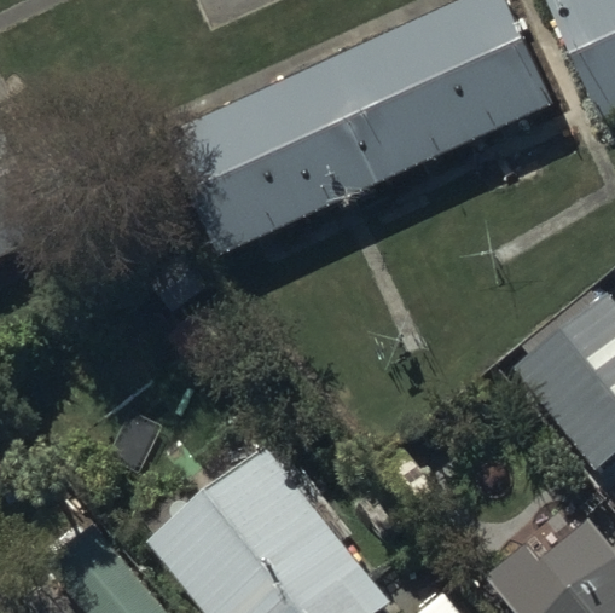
[(458,0),(158,140),(213,256),(541,103),(493,0),(458,0)]
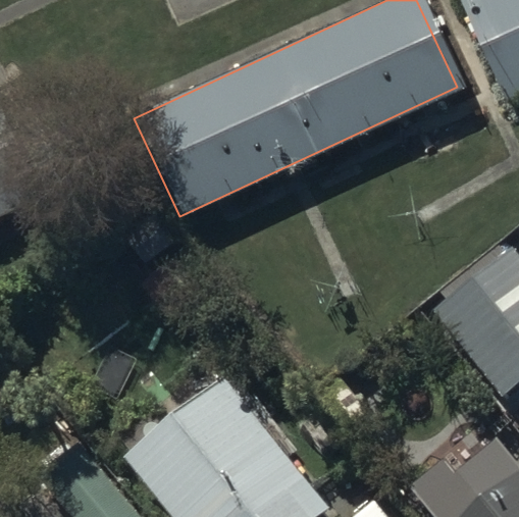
[(518,0),(457,0),(503,101),(518,94),(518,0)]
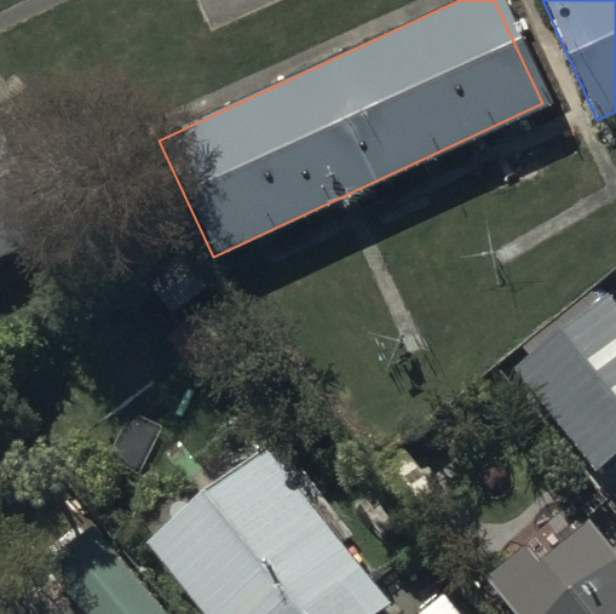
[(615,304),(608,294),(513,367),(597,472),(615,457),(615,304)]
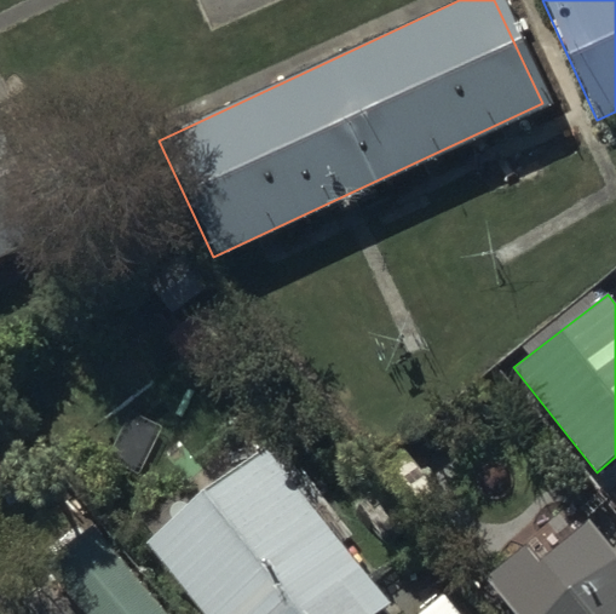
[(264,446),(149,537),(207,613),(375,613),(389,602),(264,446)]
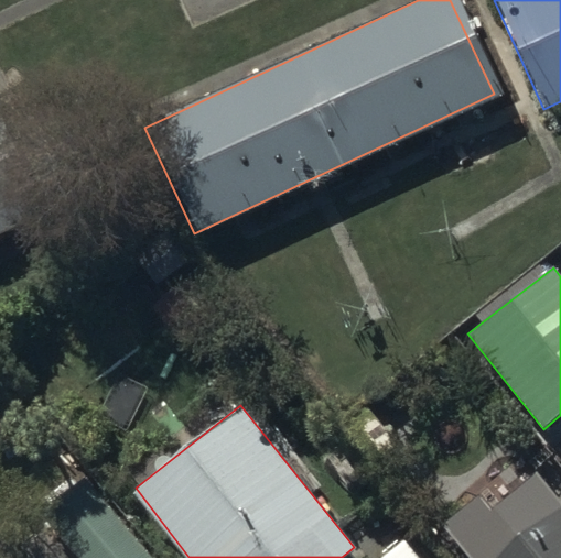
[(560,557),(560,494),(541,471),(495,511),(479,493),(442,526),(470,557),(560,557)]
